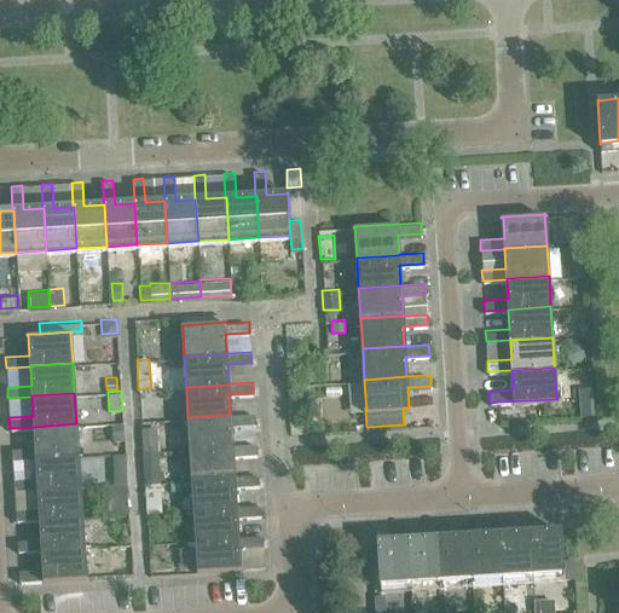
[(187,417),(190,447),(232,445),(231,424),(255,423),(254,412),(230,414),(230,415),(187,417)]
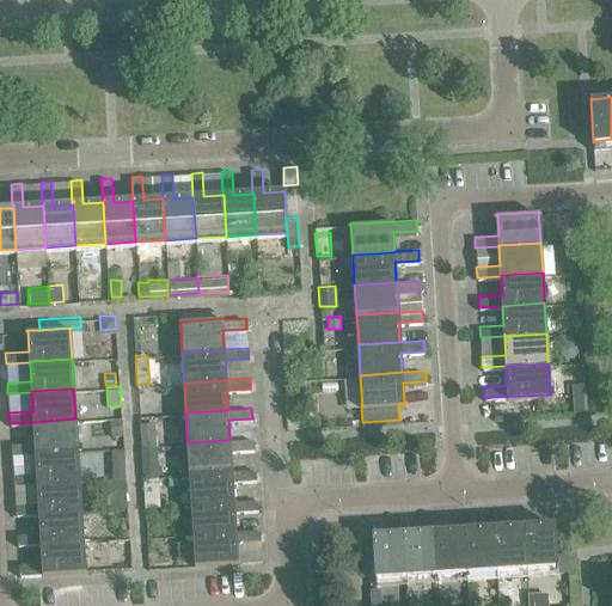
[(122,417),(109,417),(110,434),(123,434),(122,417)]
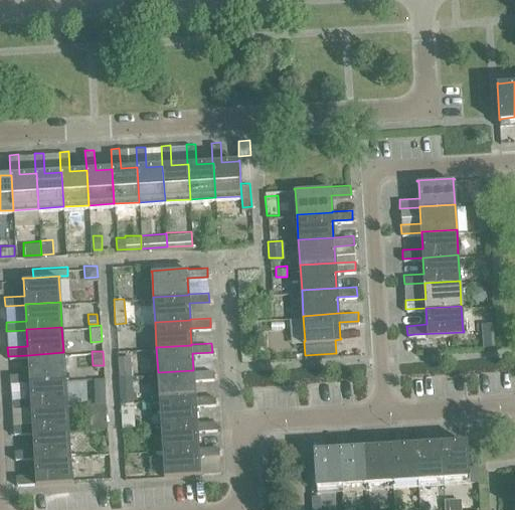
[(10,381),(29,380),(64,378),(63,352),(28,355),(29,371),(9,372),(10,381)]
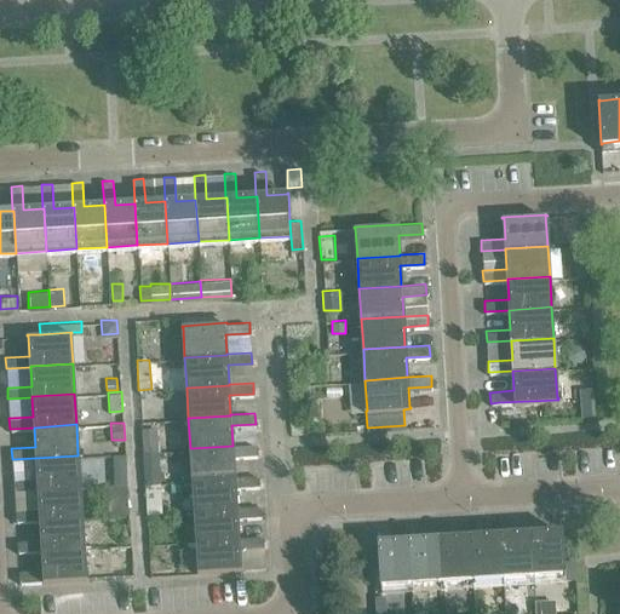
[(158,426),(141,428),(142,451),(159,449),(158,426)]
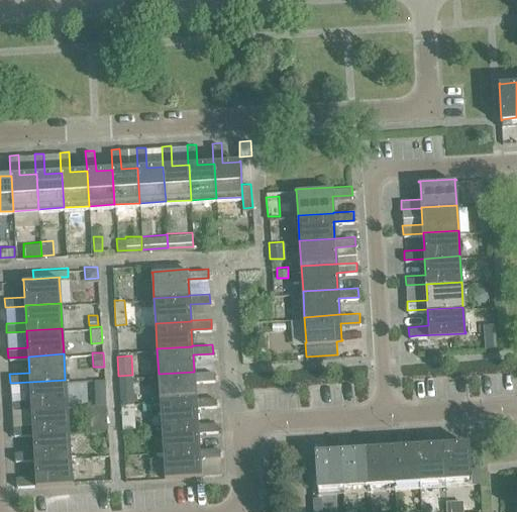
[(159,374),(160,399),(195,397),(194,380),(214,379),(214,370),(194,372),(159,374)]
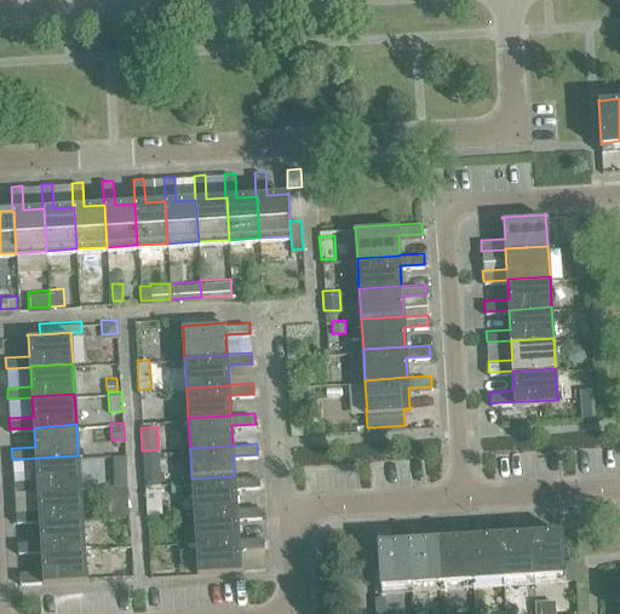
[(159,449),(142,451),(144,482),(160,481),(159,449)]
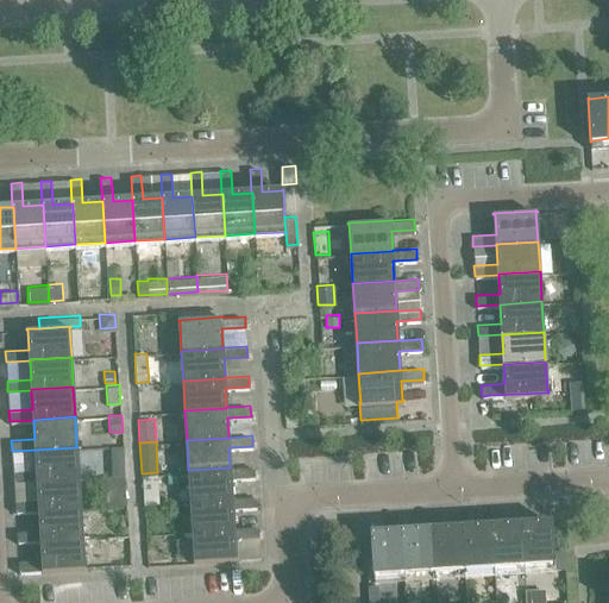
[(123,445),(110,445),(112,476),(125,475),(123,445)]
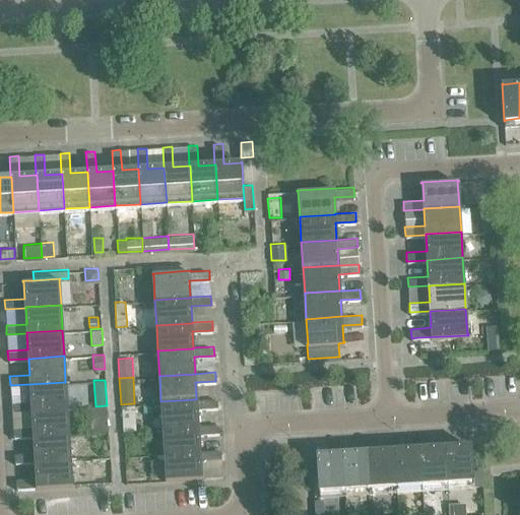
[(11,411),(31,409),(67,407),(65,382),(29,384),(30,400),(11,402),(11,411)]
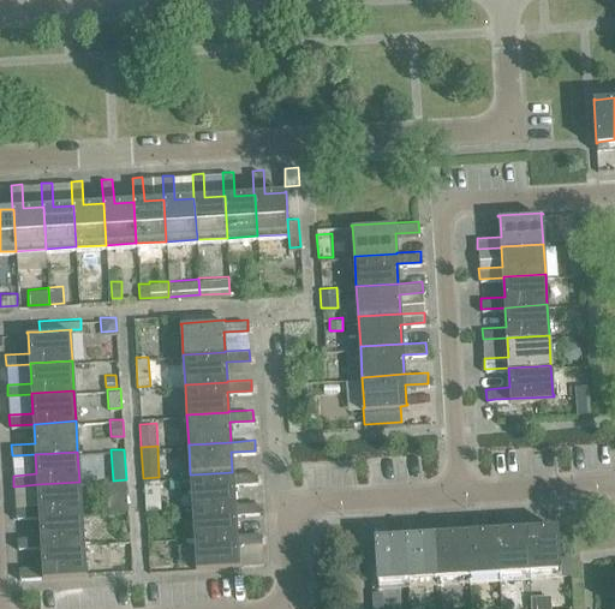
[(190,475),(192,505),(234,502),(233,483),(257,481),(256,471),(232,472),(190,475)]
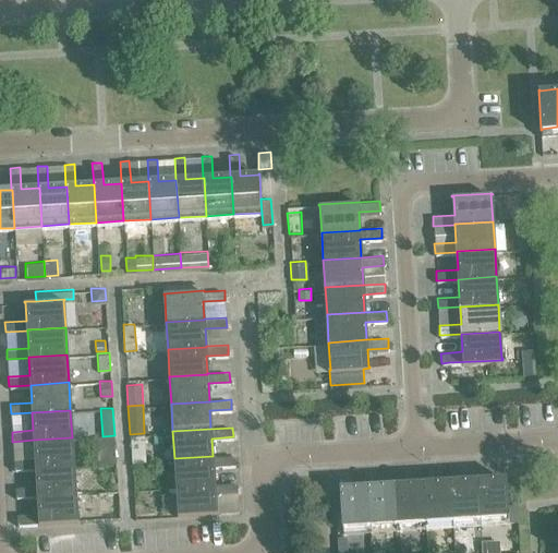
[(144,433),(130,434),(131,463),(146,461),(144,433)]
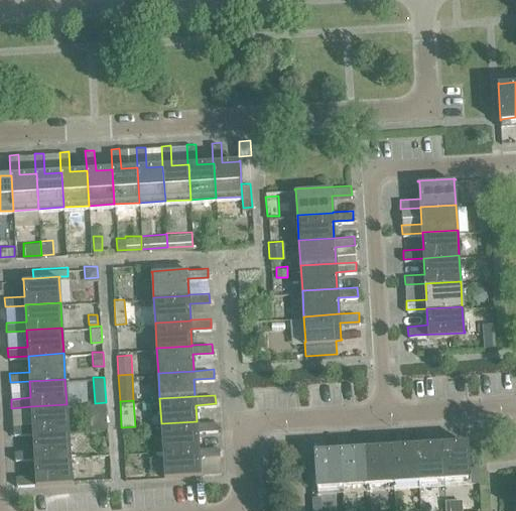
[(95,403),(92,403),(93,427),(107,426),(106,402),(95,403)]
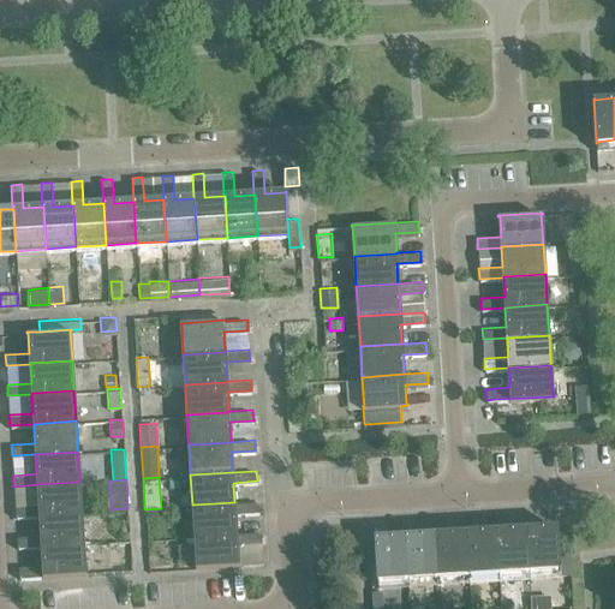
[(16,517),(39,514),(81,512),(79,482),(37,484),(39,505),(15,506),(16,517)]
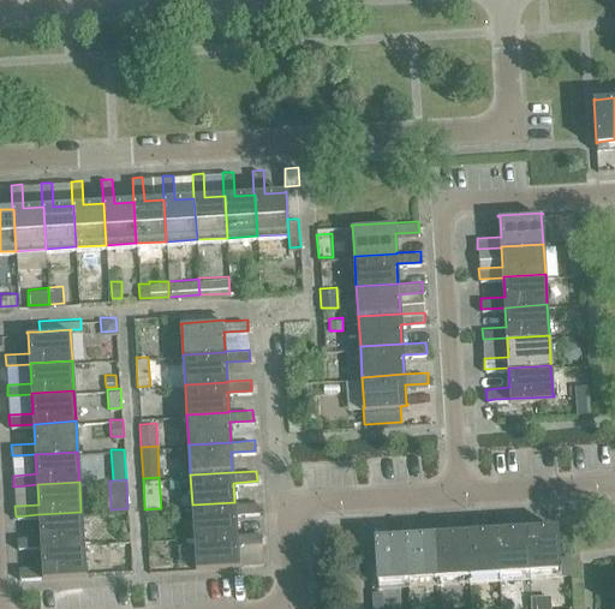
[(192,505),(195,536),(237,532),(236,513),(258,512),(258,501),(234,502),(192,505)]
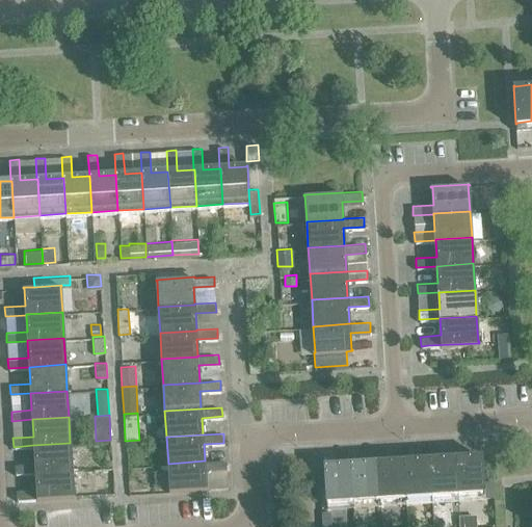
[(15,473),(35,472),(35,471),(72,469),(70,443),(33,445),(34,463),(15,464),(15,473)]
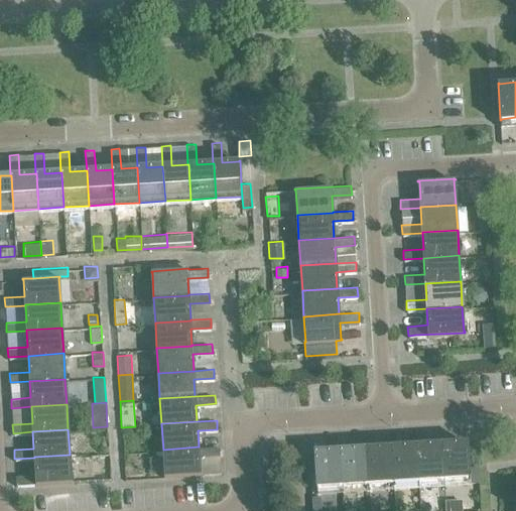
[(467,441),(441,442),(443,479),(469,477),(469,478),(470,478),(468,440),(467,440),(467,441)]
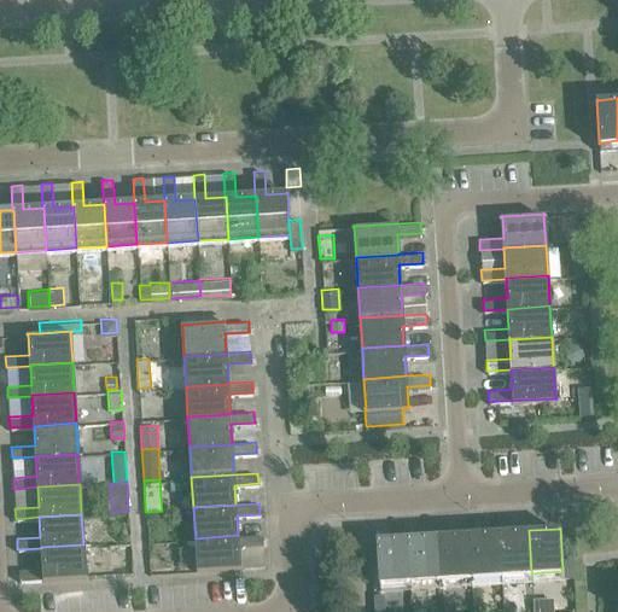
[(529,530),(499,532),(501,575),(531,573),(529,530)]
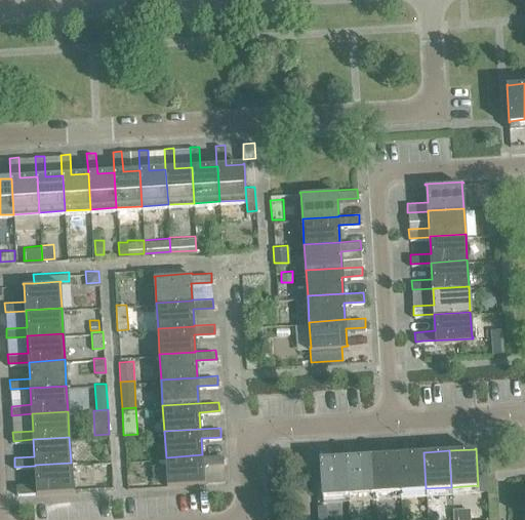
[(423,452),(398,454),(400,490),(426,488),(423,452)]
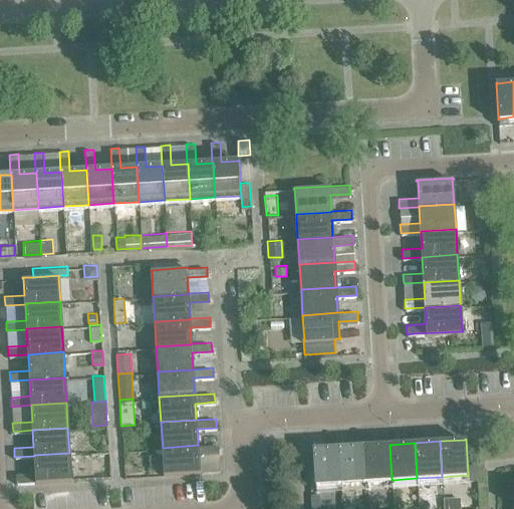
[(198,445),(163,448),(164,472),(163,473),(163,474),(200,472),(200,470),(199,470),(198,454),(218,453),(217,444),(198,445)]
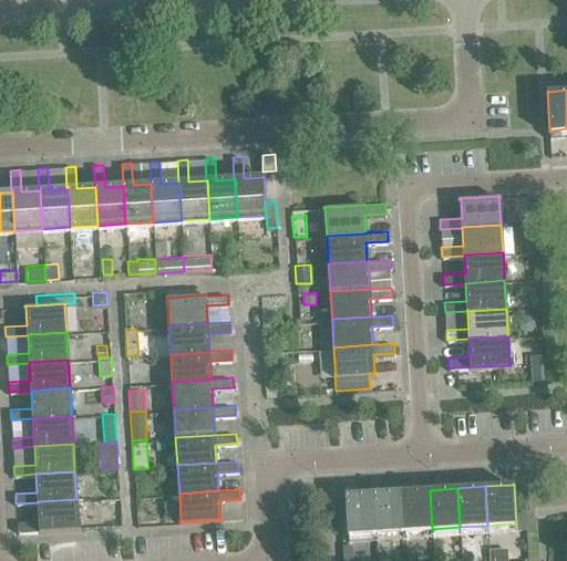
[(430,490),(401,491),(404,530),(432,529),(430,490)]
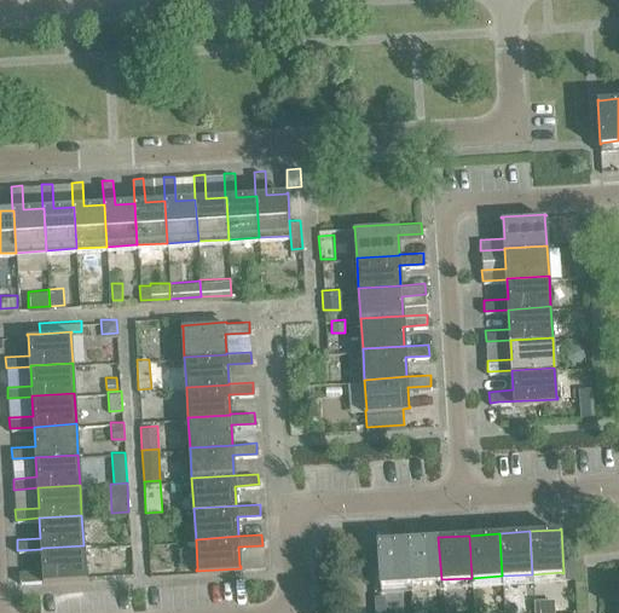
[(438,537),(408,539),(410,582),(441,579),(438,537)]
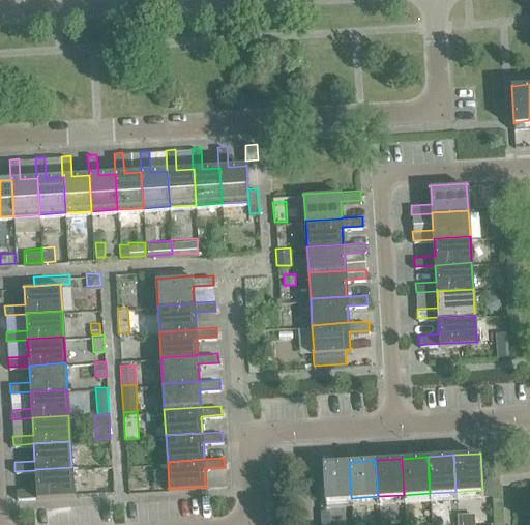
[(351,498),(349,462),(323,463),(323,462),(322,462),(324,500),(326,500),(326,499),(351,498)]
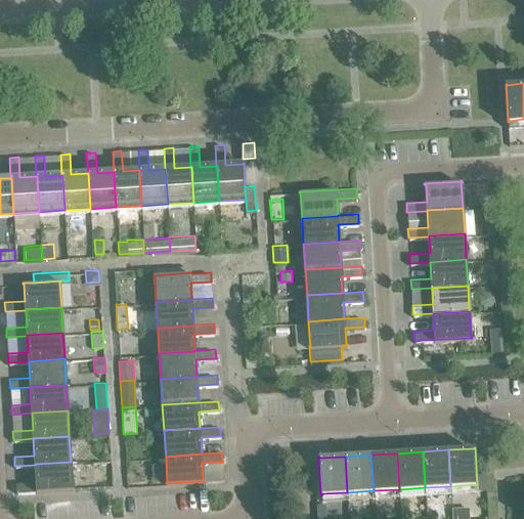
[(35,464),(35,465),(36,481),(11,482),(12,491),(35,490),(36,491),(74,488),(74,487),(72,487),(71,462),(35,464)]
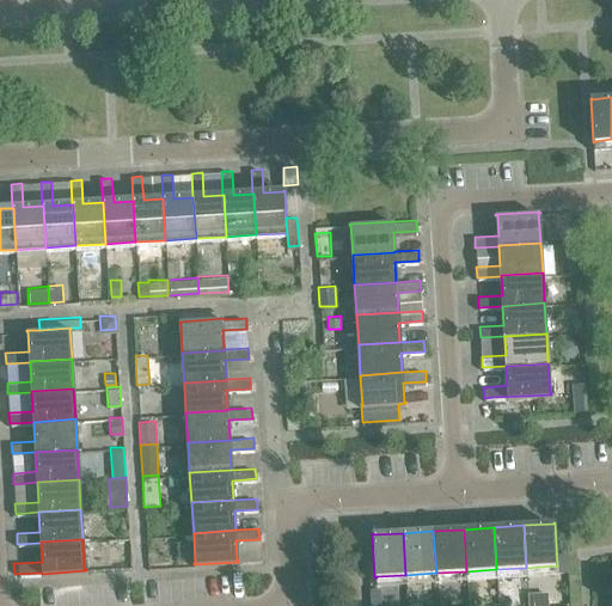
[(371,605),(380,605),(379,586),(369,587),(371,605)]
